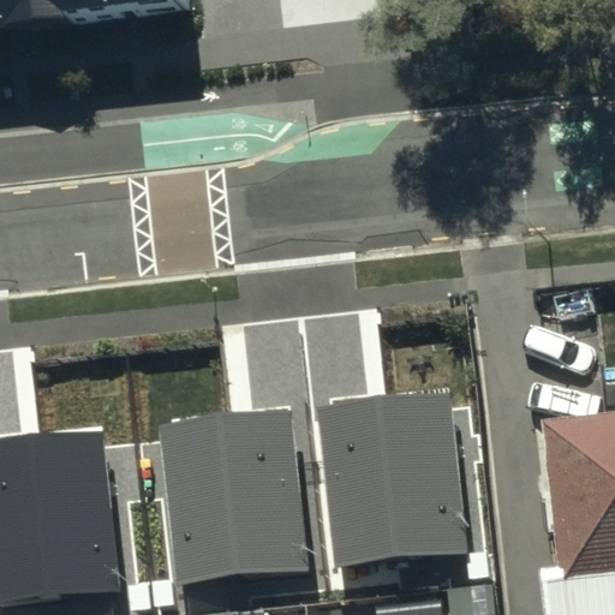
[(0,0),(0,30),(190,7),(189,0),(0,0)]
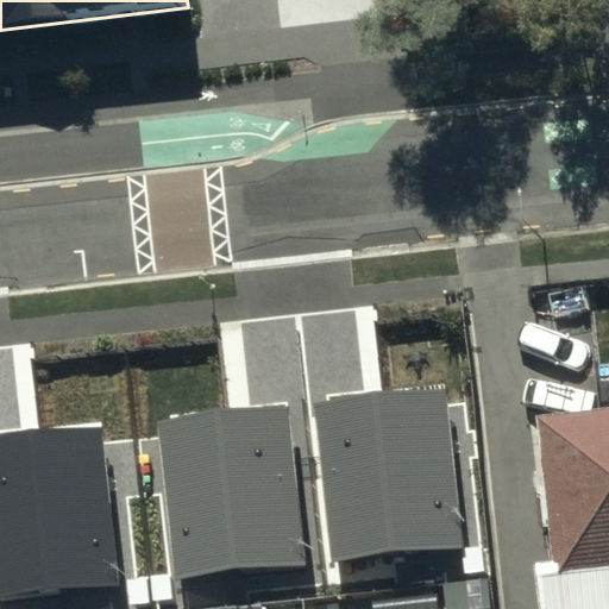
[(443,390),(313,405),(331,559),(460,545),(443,390)]
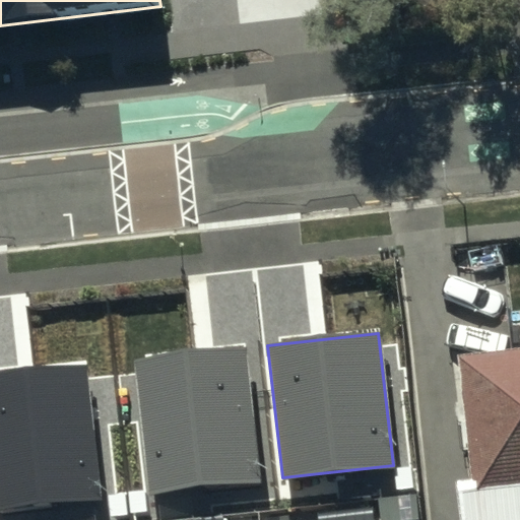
[(245,347),(135,360),(149,492),(260,479),(245,347)]
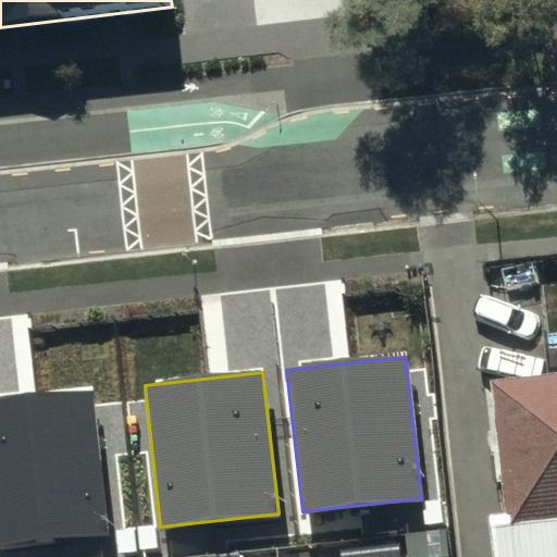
[(556,556),(556,375),(495,382),(509,511),(491,514),(495,556),(556,556)]
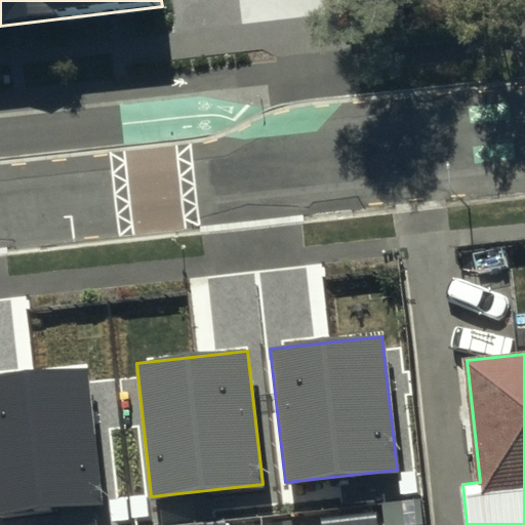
[(86,370),(0,379),(0,515),(102,503),(86,370)]
